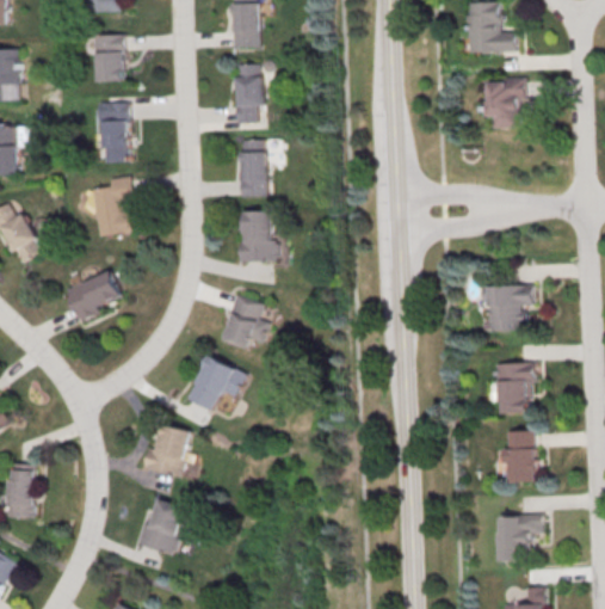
[(81,0),(118,0),(118,12),(82,13),(81,0)]
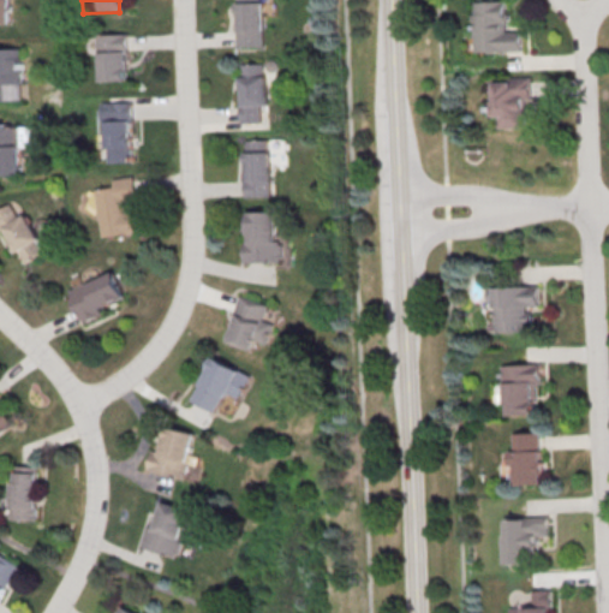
[(234,0),(256,0),(258,48),(233,49),(232,31),(236,31),(234,0)]
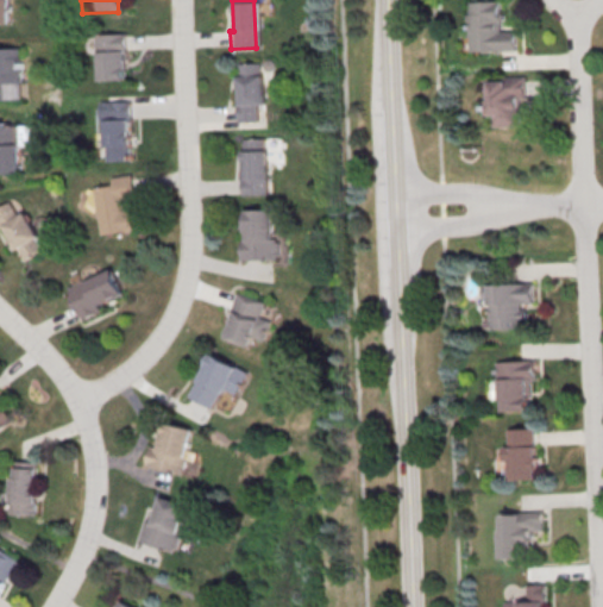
[(465,4),(495,2),(496,33),(510,32),(512,51),(466,52),(465,4)]
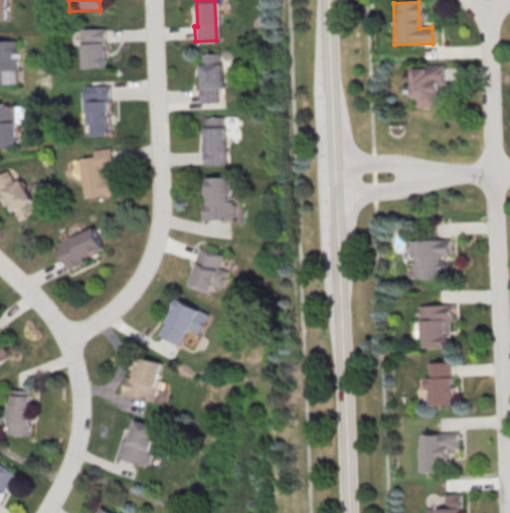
[(76,30),(104,29),(105,67),(78,68),(78,44),(77,44),(76,30)]
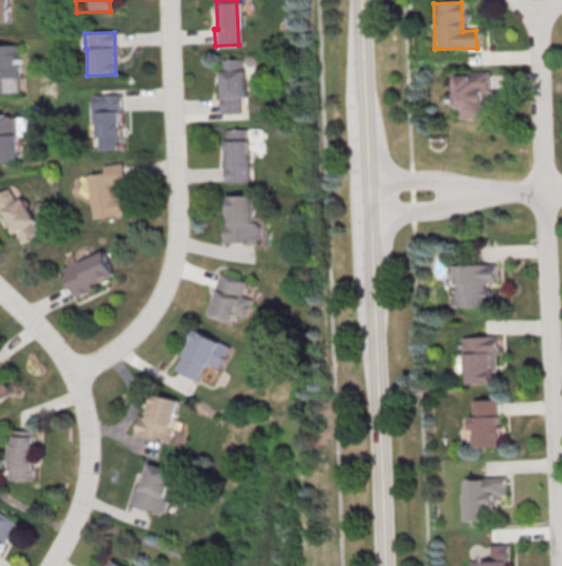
[(0,94),(18,94),(17,46),(0,46),(0,94)]
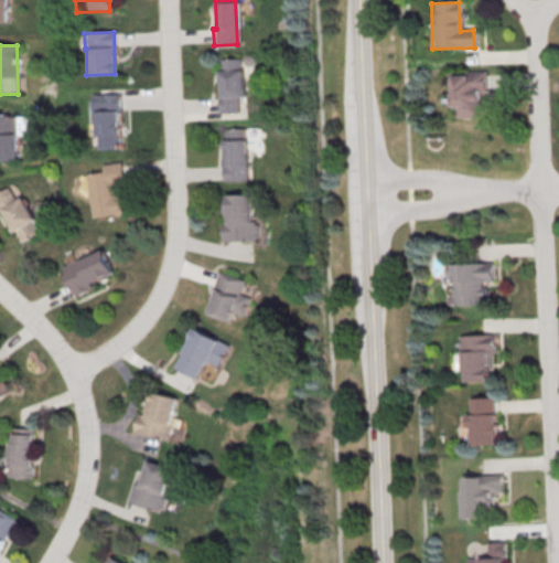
[(218,61),(238,60),(239,98),(235,98),(235,113),(217,114),(217,97),(219,97),(218,61)]
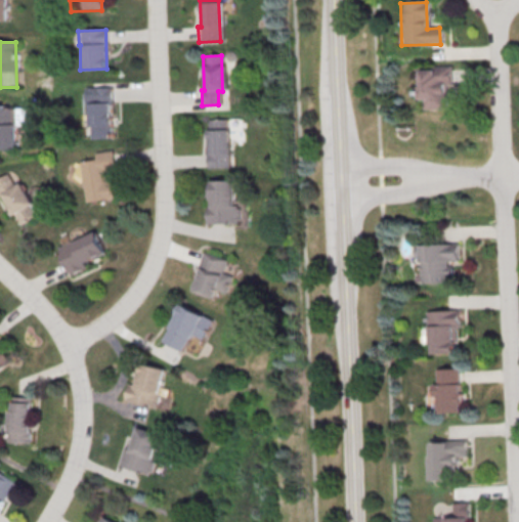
[(416,72),(428,71),(428,67),(448,66),(449,86),(442,86),(443,107),(422,109),(421,100),(415,100),(414,88),(417,88),(416,72)]
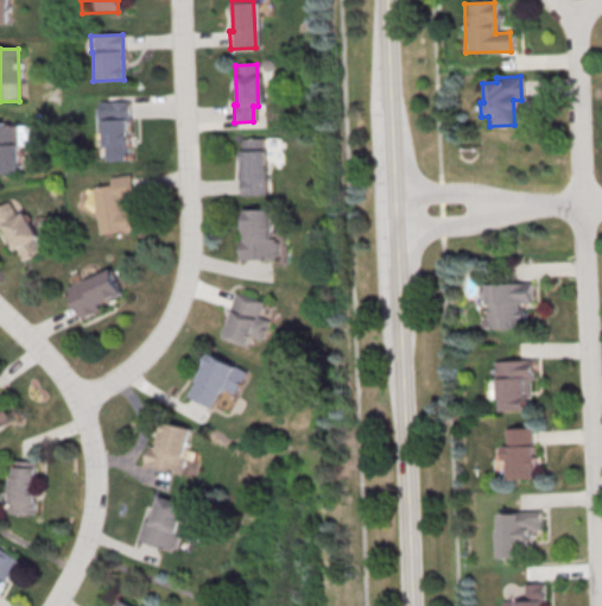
[(95,102),(126,102),(127,161),(101,162),(100,125),(95,125),(95,102)]
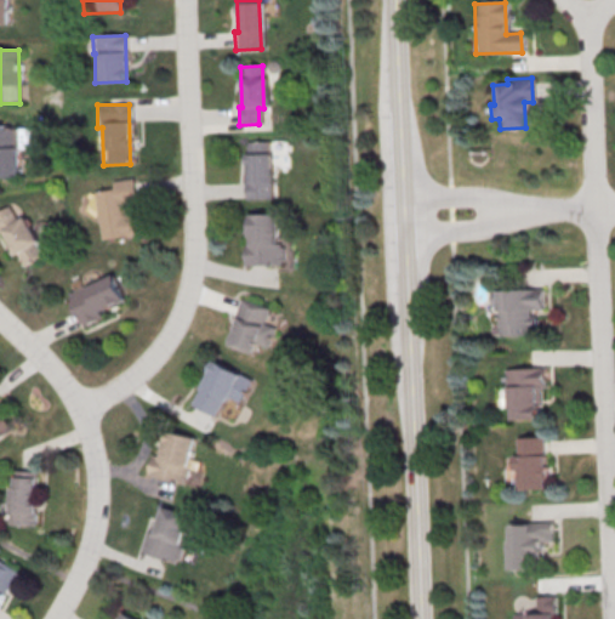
[(0,177),(18,177),(17,147),(29,147),(28,129),(6,129),(6,123),(0,123),(0,177)]
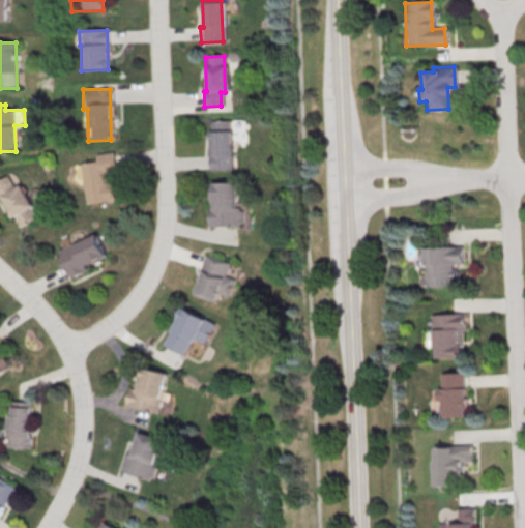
[(207,171),(230,171),(228,121),(208,122),(208,133),(207,133),(207,142),(209,142),(209,155),(207,155),(207,171)]
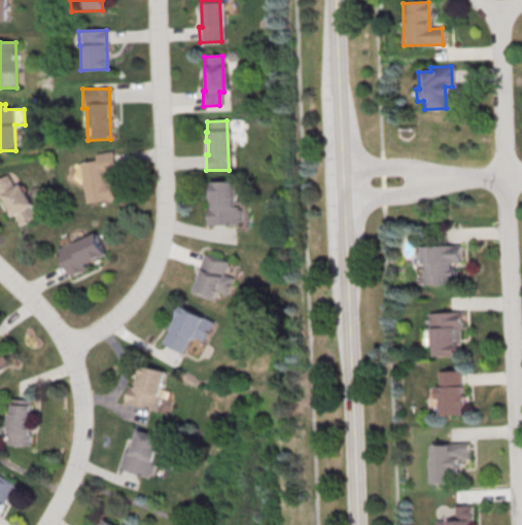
[(76,164),(94,162),(93,155),(111,152),(113,172),(103,173),(104,181),(109,181),(111,200),(82,204),(76,164)]
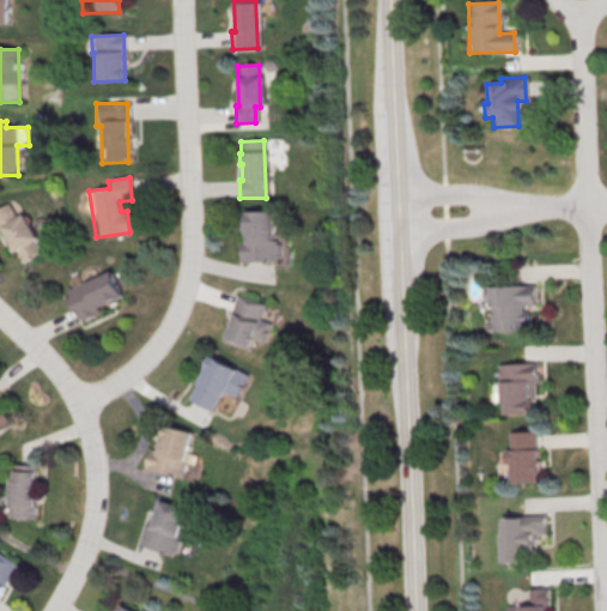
[(19,265),(40,253),(32,240),(36,237),(22,215),(13,219),(5,205),(0,207),(0,234),(19,265)]
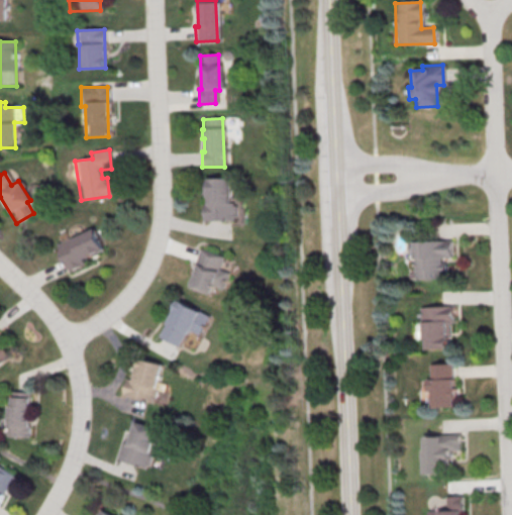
[(205,180),(229,179),(230,203),(233,203),(233,206),(235,206),(236,221),(204,222),(204,205),(205,205),(205,180)]
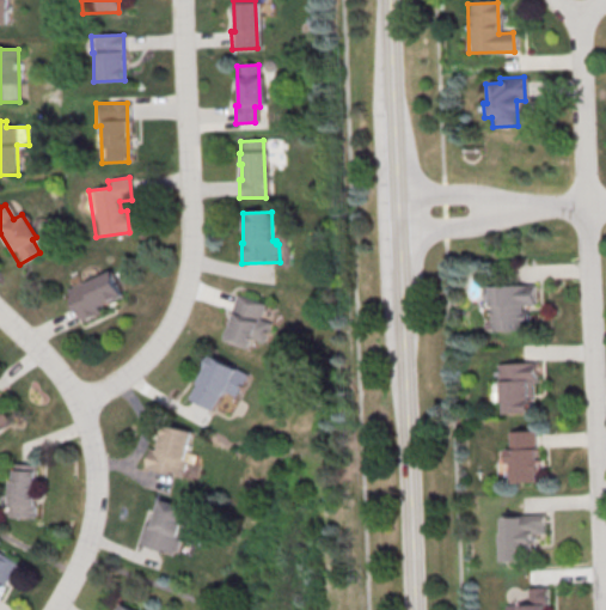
[(108,272),(120,297),(95,307),(98,315),(80,323),(66,290),(108,272)]
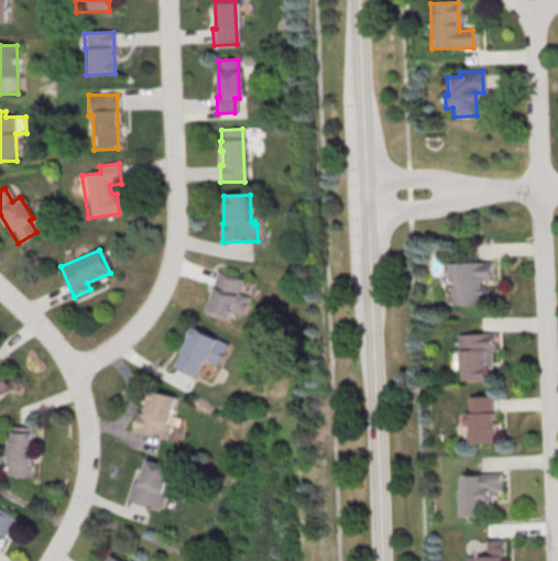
[(442,264),(489,263),(489,282),(479,282),(480,305),(449,306),(448,277),(444,277),(442,264)]
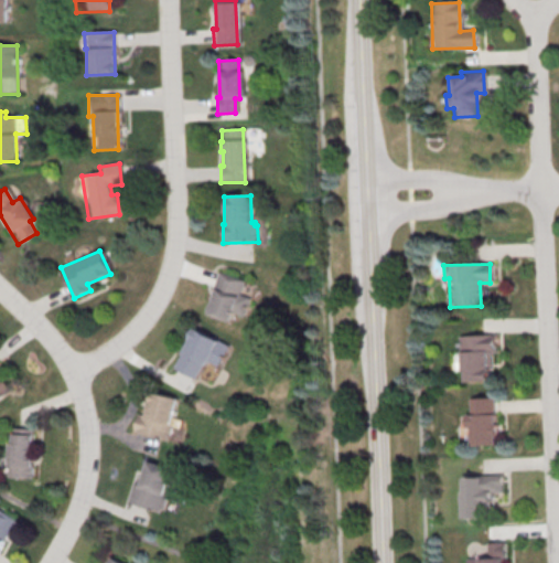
[(205,315),(227,322),(229,315),(239,318),(247,298),(237,295),(242,282),(216,273),(206,301),(210,303),(205,315)]
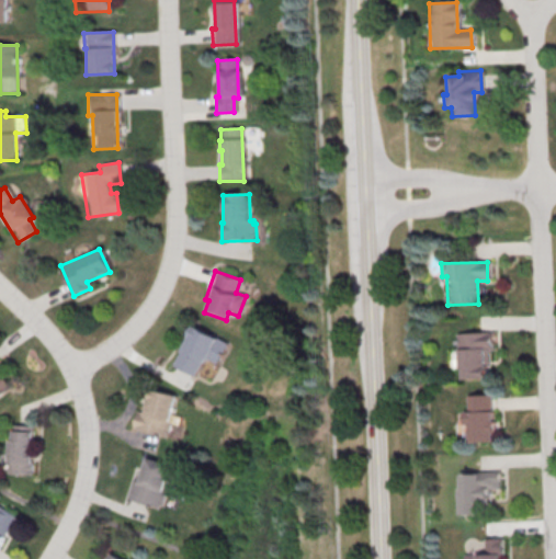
[(191,326),(225,344),(214,364),(204,358),(193,378),(169,365),(191,326)]
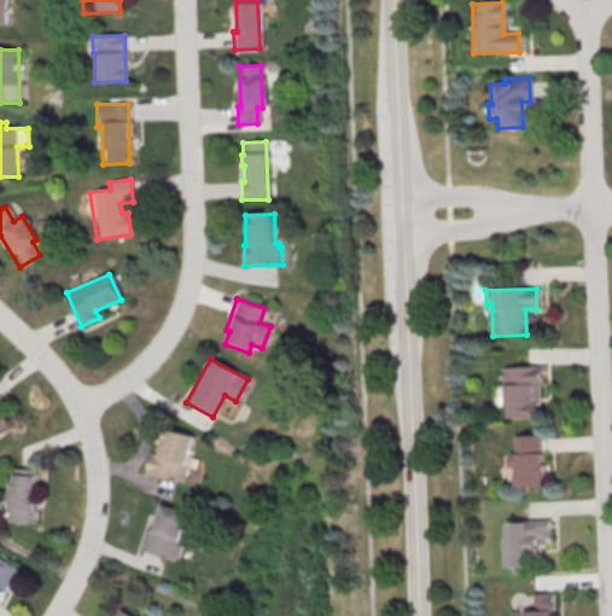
[(497,368),(499,387),(501,387),(502,408),(505,408),(505,419),(532,418),(532,406),(535,406),(534,388),(538,388),(537,367),(497,368)]
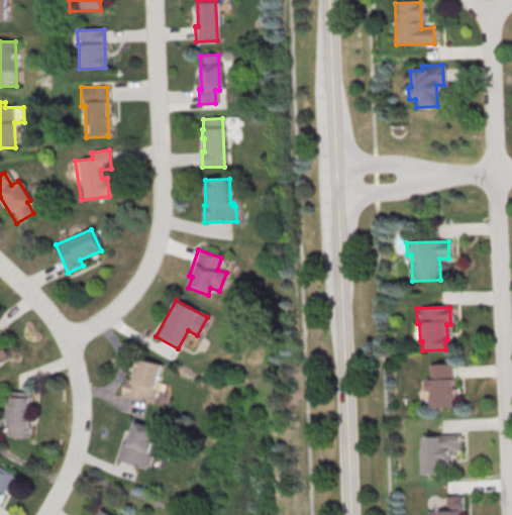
[(135,358),(160,365),(148,403),(120,395),(124,380),(129,382),(135,358)]
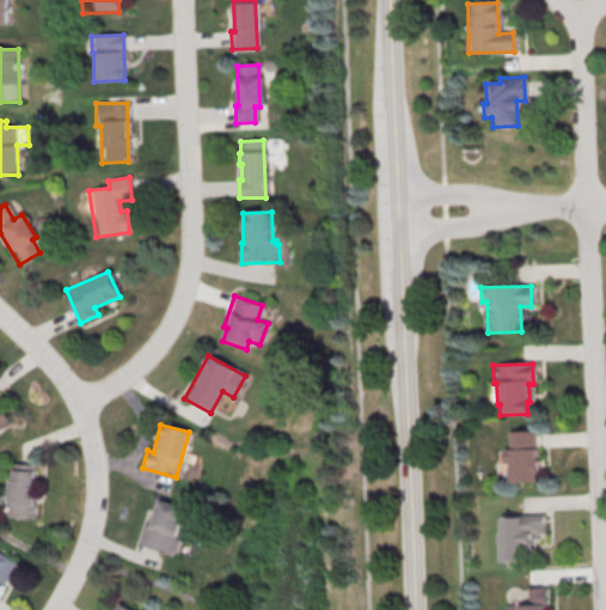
[(505,433),(505,450),(501,450),(501,464),(506,464),(507,483),(534,483),(533,450),(531,450),(530,433),(505,433)]
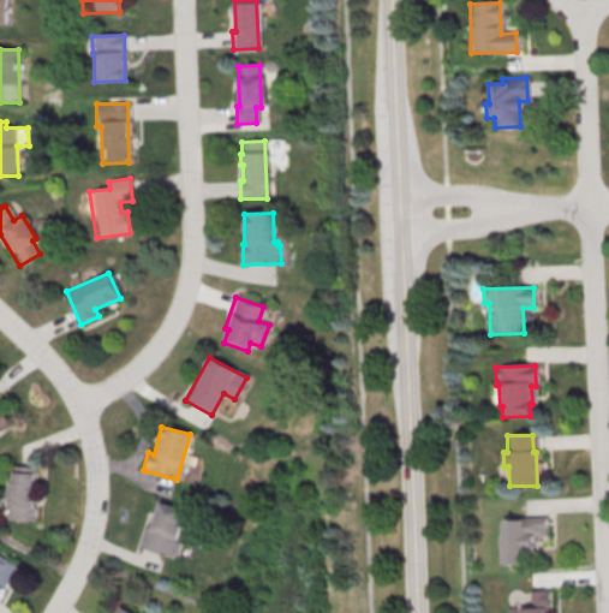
[(5,521),(33,521),(33,474),(29,472),(29,468),(10,468),(10,472),(9,472),(9,483),(6,483),(5,521)]
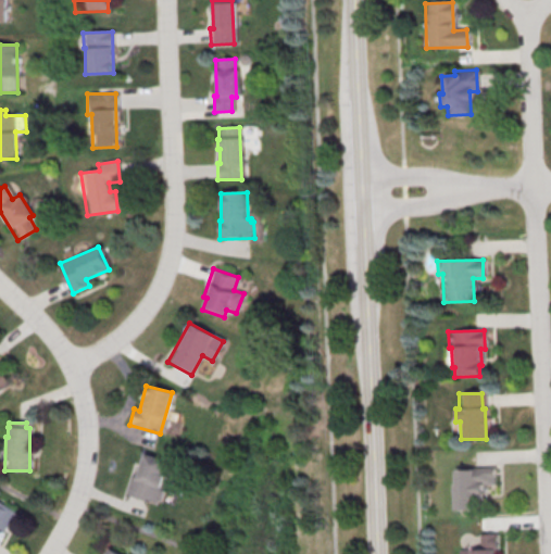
[(142,454),(167,463),(159,488),(162,489),(157,506),(122,494),(128,477),(135,479),(142,454)]
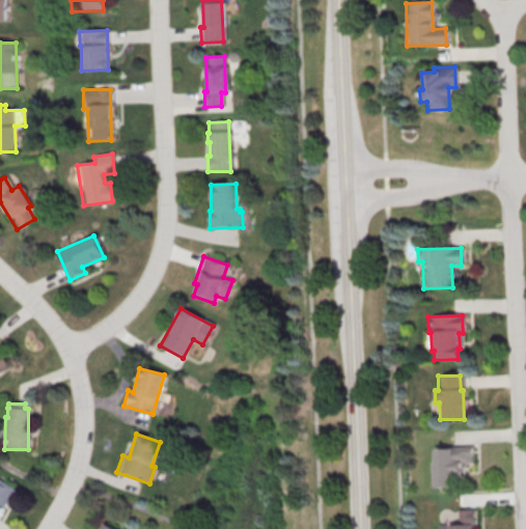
[(430,448),(431,489),(459,488),(459,465),(469,464),(468,447),(430,448)]
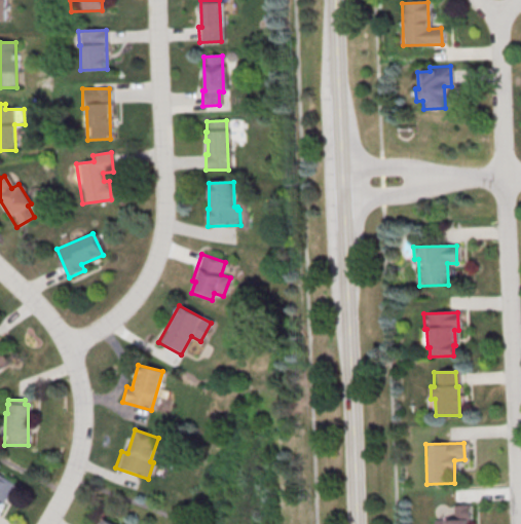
[(0,503),(11,485),(0,478),(0,503)]
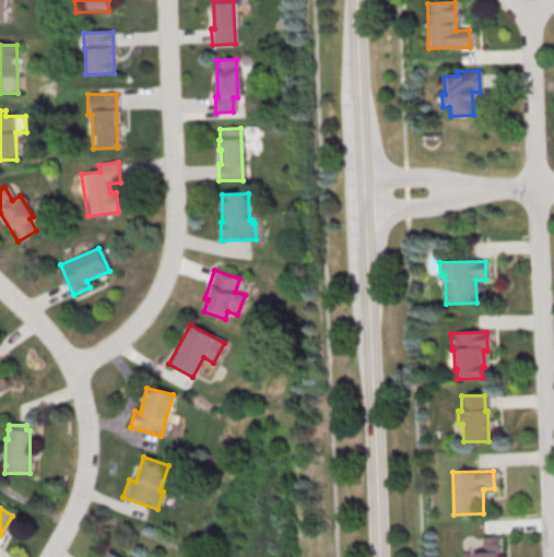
[(479,537),(479,552),(458,553),(458,556),(494,556),(497,556),(496,537),(479,537)]
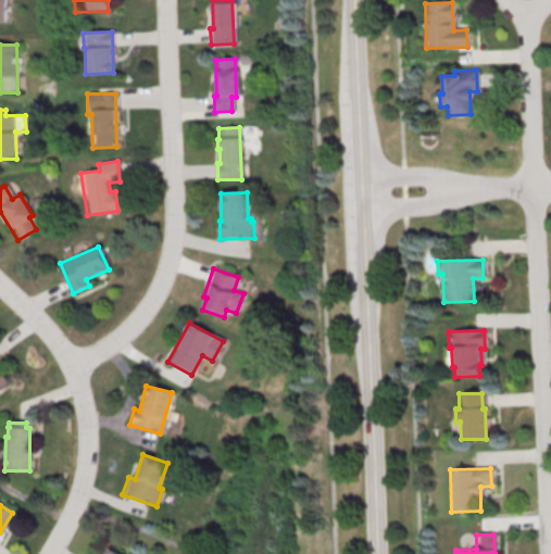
All buildings are outlined.
